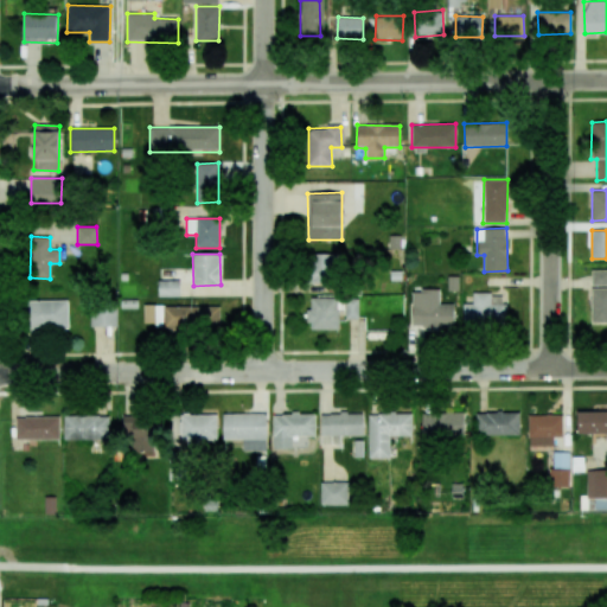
[(310,282),(337,282),(338,254),(311,254),(310,282)]
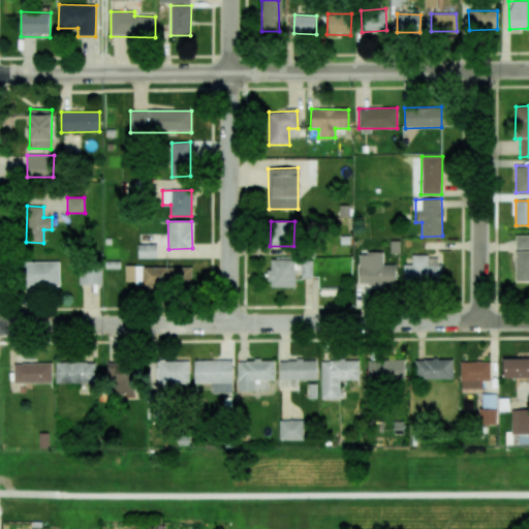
[(528,236),(516,236),(516,249),(528,248),(528,236)]
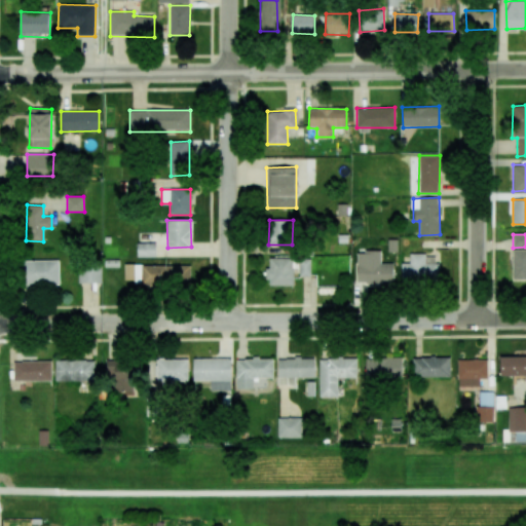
[(137,257),(155,257),(156,243),(138,242),(137,257)]
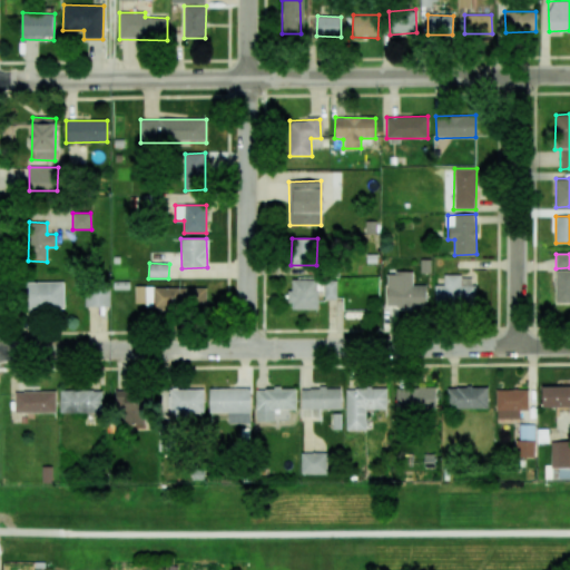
[(569,303),(569,271),(556,271),(556,303),(569,303)]
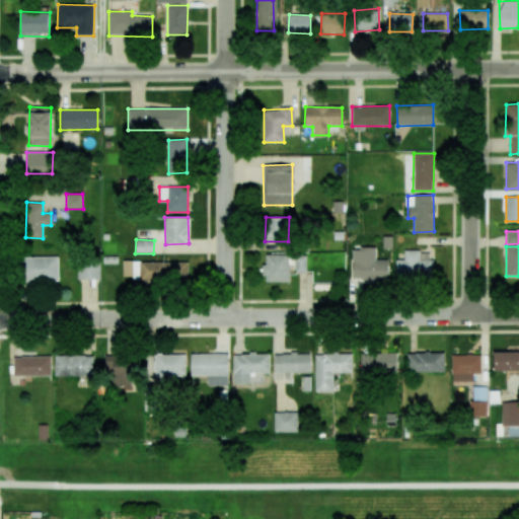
[(388,261),(375,261),(375,248),(353,248),(352,280),(388,281),(388,261)]
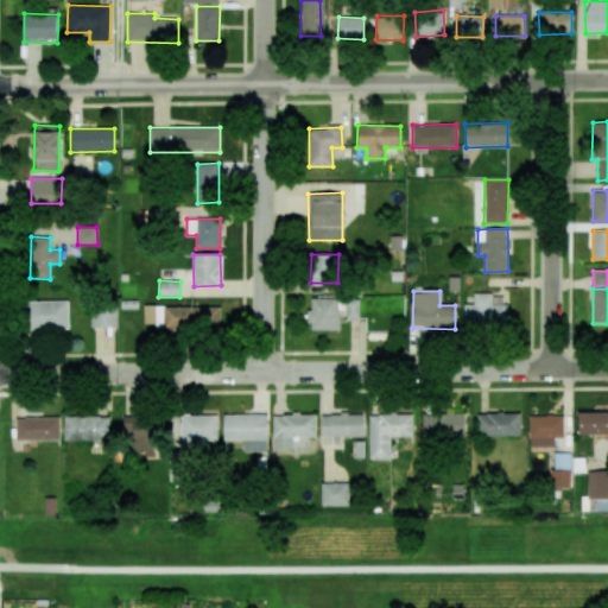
[(507,304),(492,305),(492,293),(474,293),(474,304),(463,304),(464,328),(508,328),(507,304)]
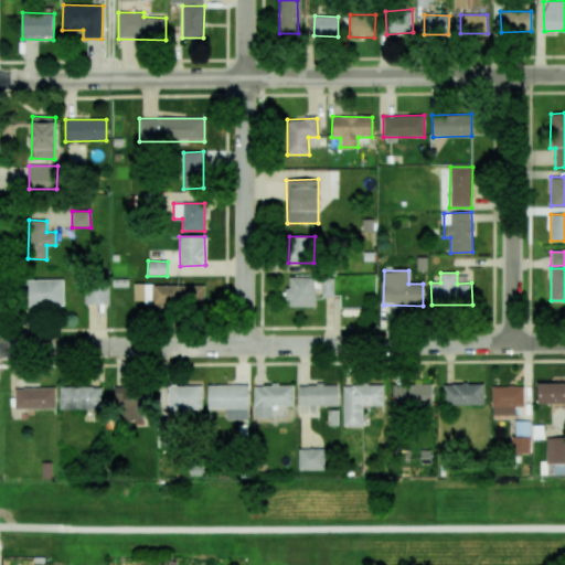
[(288,277),(287,307),(315,307),(315,277),(288,277)]
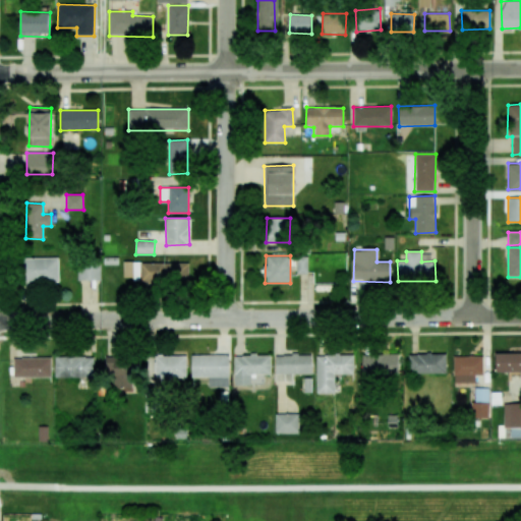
[(307,255),(290,256),(290,266),(297,266),(297,275),(308,274),(307,255)]
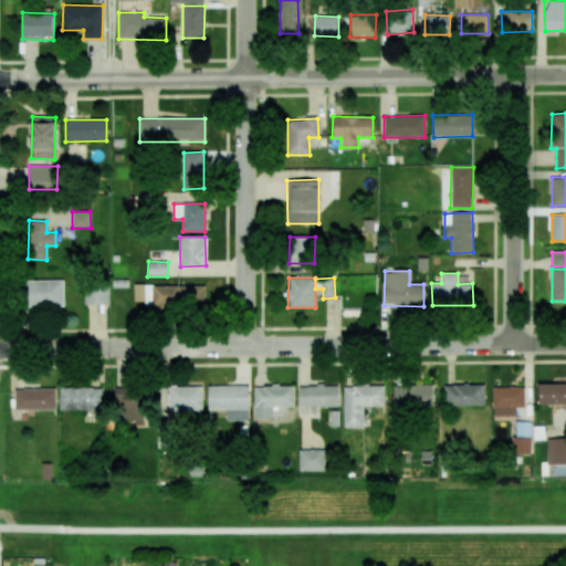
[(64,306),(63,280),(22,281),(22,307),(64,306)]
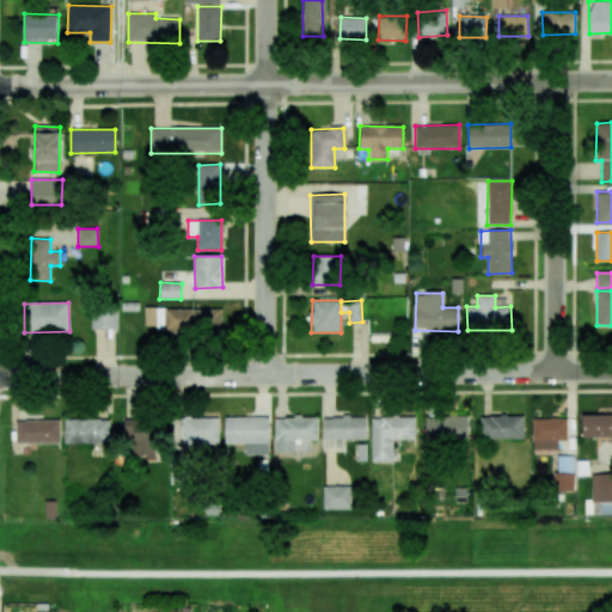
[(117,330),(117,310),(92,308),(91,329),(117,330)]
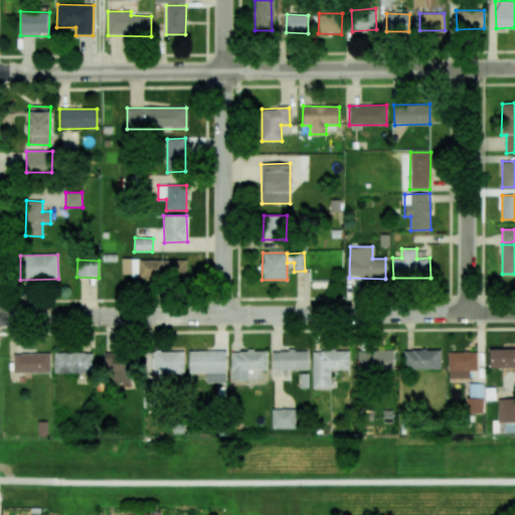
[(186,260),(122,260),(122,279),(186,280),(186,260)]
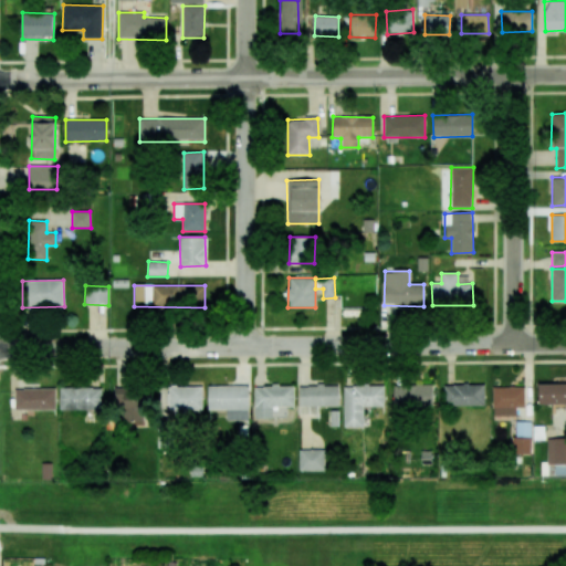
[(565,384),(538,384),(538,404),(565,404),(565,384)]
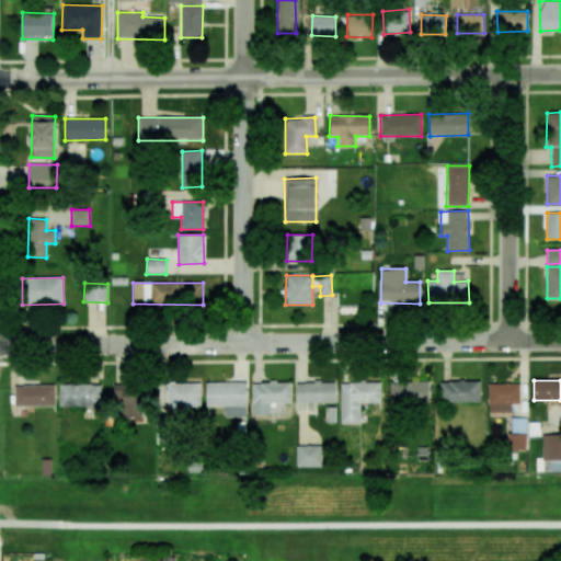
[(336,402),(335,381),(296,382),(297,403),(336,402)]
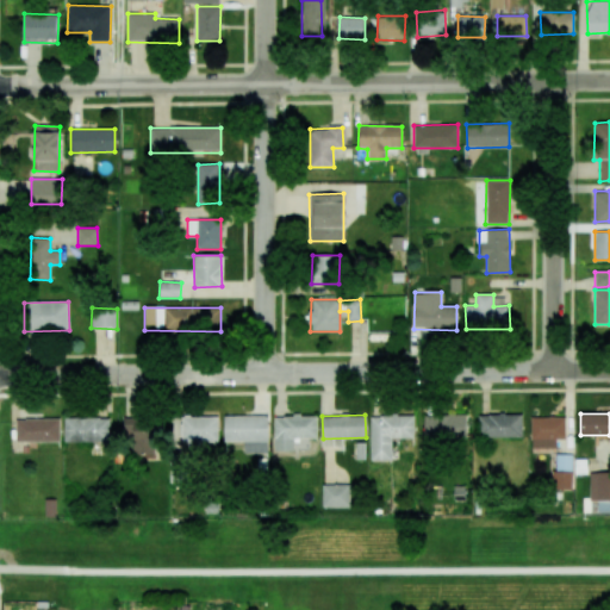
[(466,415),(423,415),(424,440),(467,439),(466,415)]
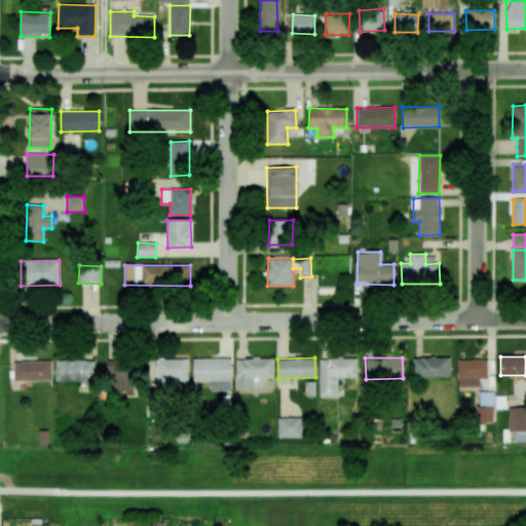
[(450,376),(450,358),(412,358),(413,377),(450,376)]
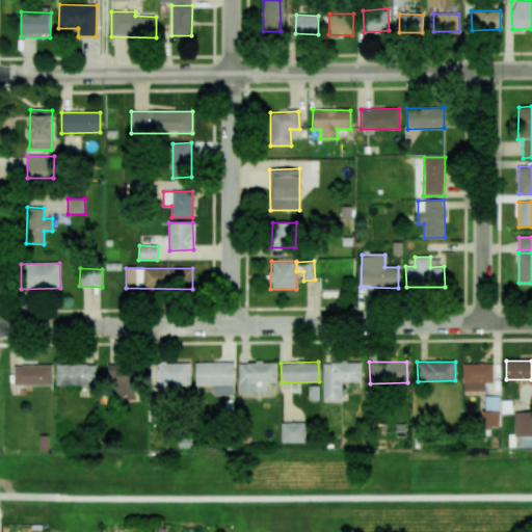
[(190,363),(157,364),(158,387),(190,386),(190,363)]
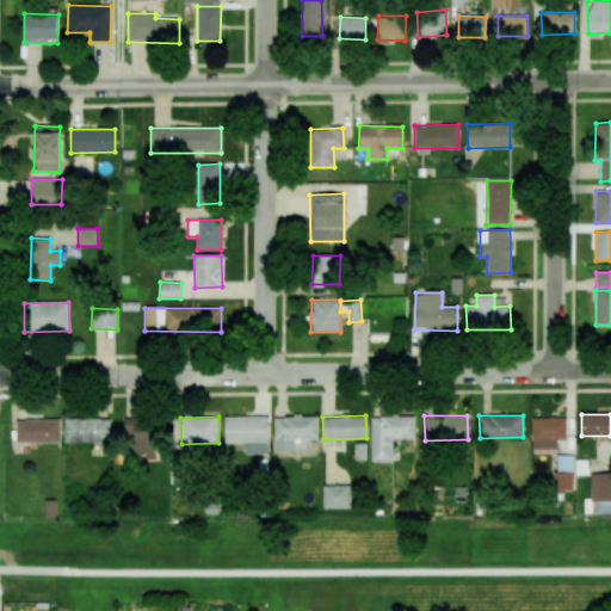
[(224,442),(245,442),(245,454),(269,454),(267,417),(224,417),(224,442)]
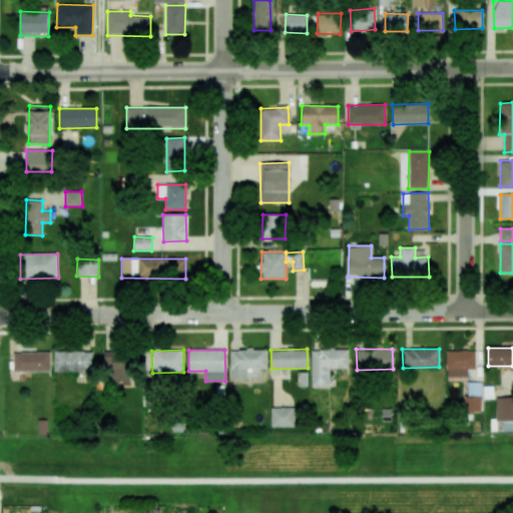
[(247,380),(247,368),(267,368),(267,350),(229,350),(230,380),(247,380)]
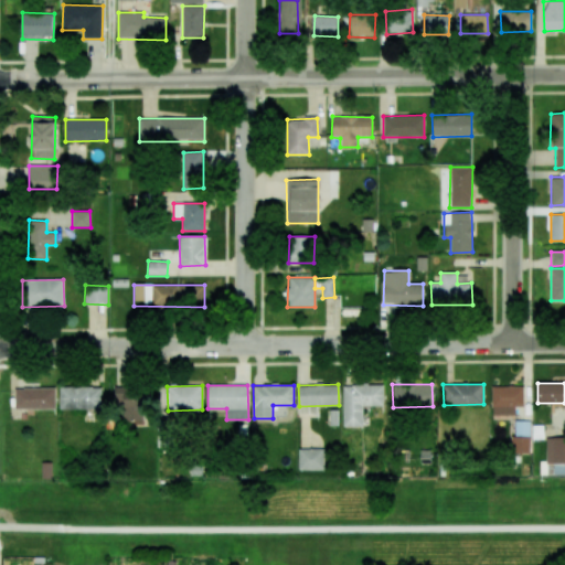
[(342,386),(343,426),(363,426),(363,406),(383,406),(383,385),(342,386)]
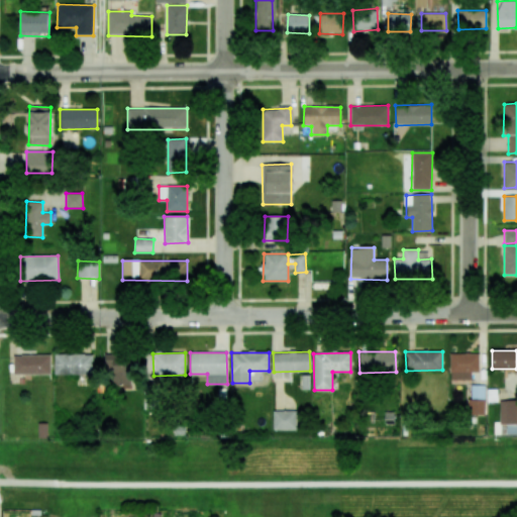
[(472,380),(471,372),(480,372),(479,352),(449,353),(450,380),(472,380)]
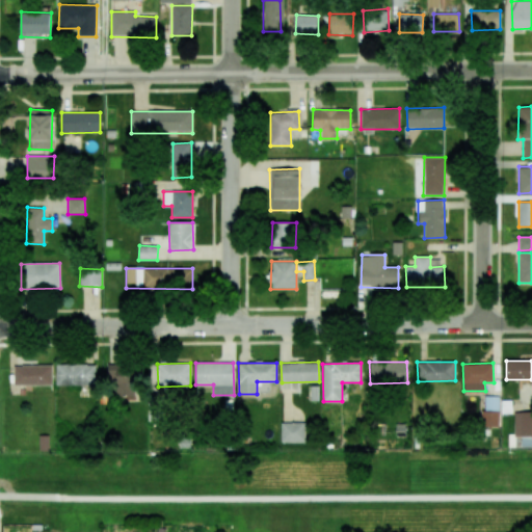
[(56,386),(96,386),(96,365),(56,364),(56,386)]
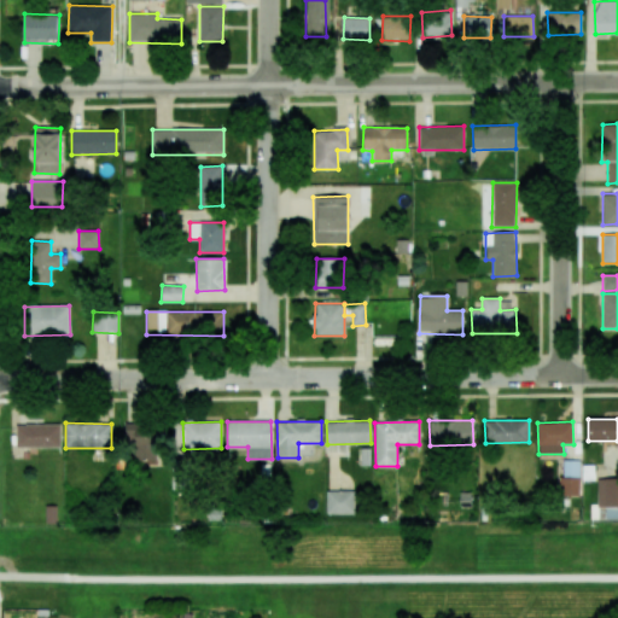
[(124,424),(126,443),(134,443),(135,461),(158,460),(157,423),(124,424)]
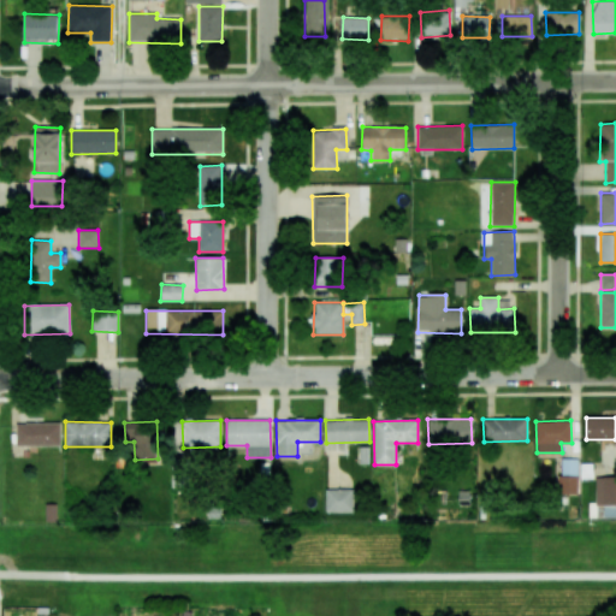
[(60,445),(60,422),(17,422),(17,446),(60,445)]
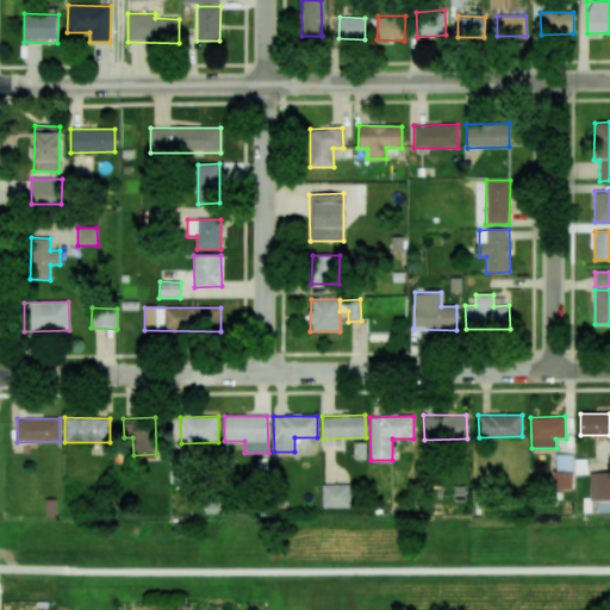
[(553,489),(571,490),(572,455),(554,454),(553,489)]
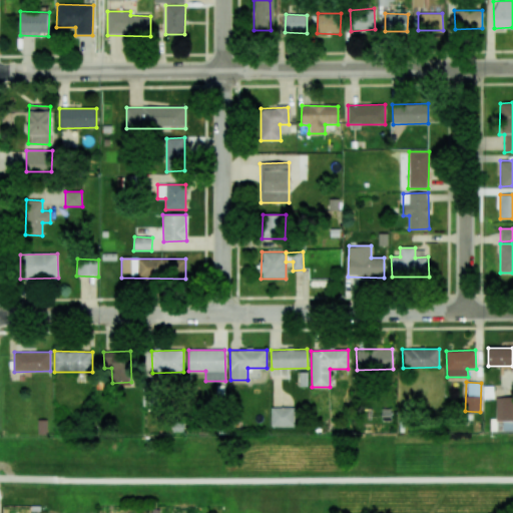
[(512,421),(512,398),(496,398),(495,421),(512,421)]
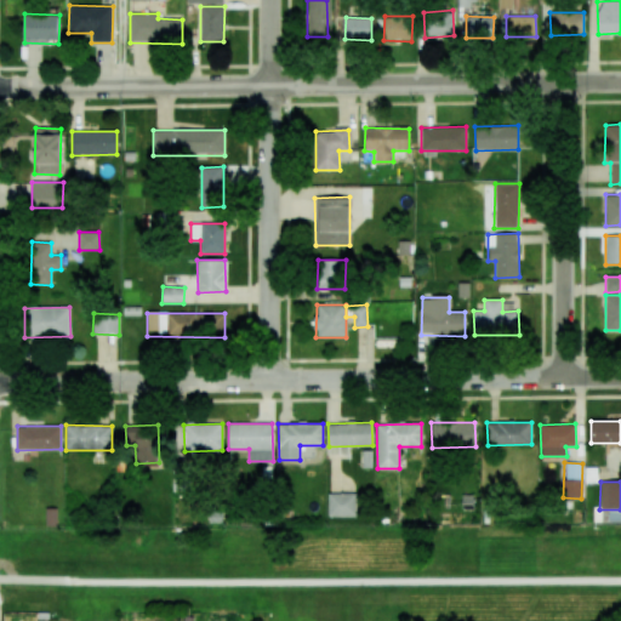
[(329,517),(357,517),(355,494),(328,494),(329,517)]
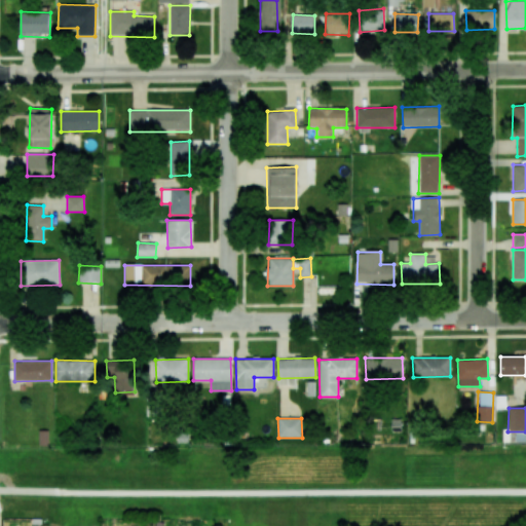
[(525,431),(516,433),(515,441),(525,441),(525,431)]
